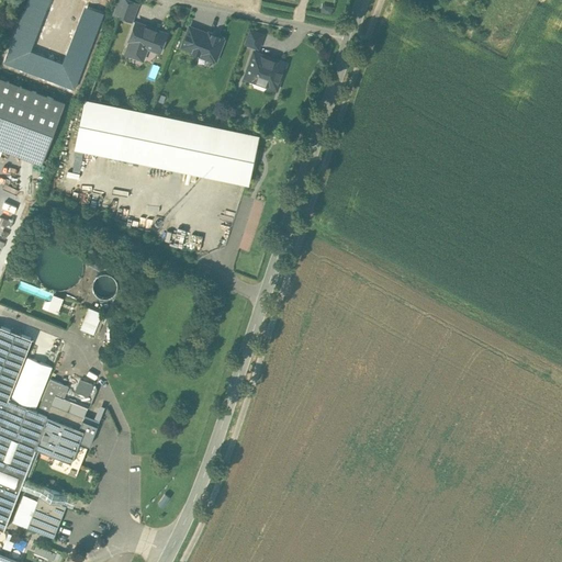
[(138,3),(128,0),(119,0),(114,14),(132,21),(138,3)]
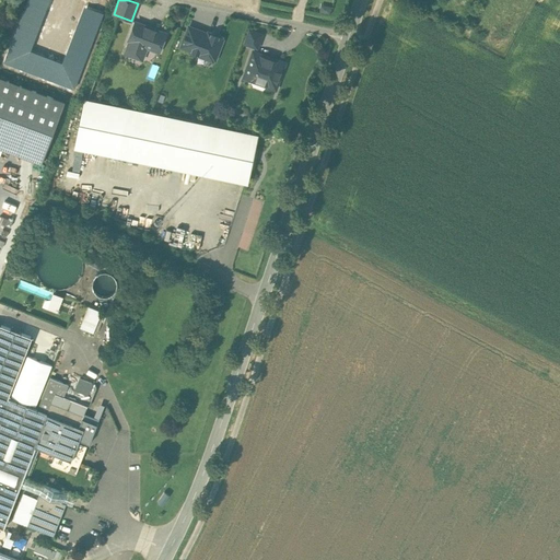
[(166,34),(136,22),(129,39),(130,41),(126,53),(142,59),(147,47),(159,51),(166,34)]
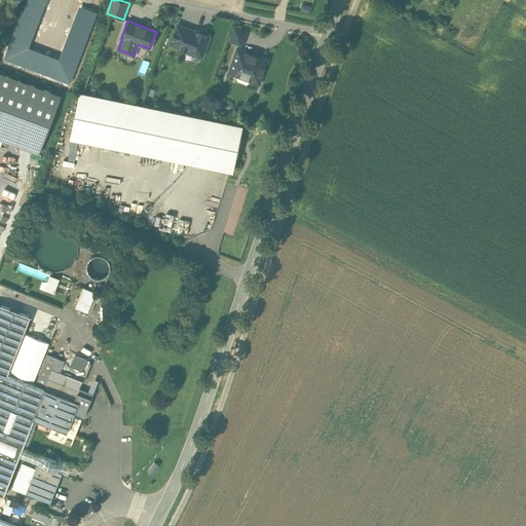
[(195,32),(178,25),(171,43),(188,50),(188,51),(200,57),(200,55),(202,55),(210,37),(208,36),(209,35),(196,30),(195,32)]
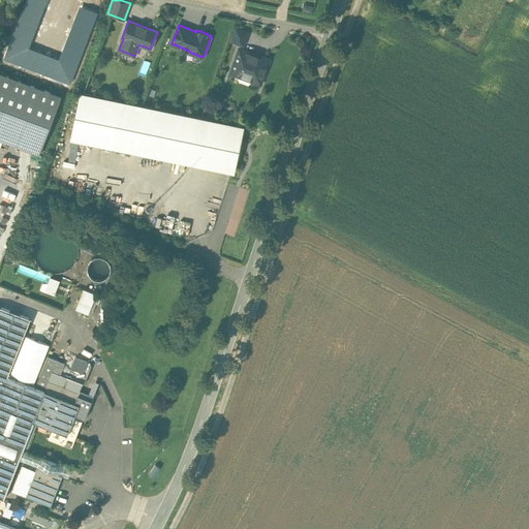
[(247,32),(236,28),(231,40),(243,44),(247,32)]
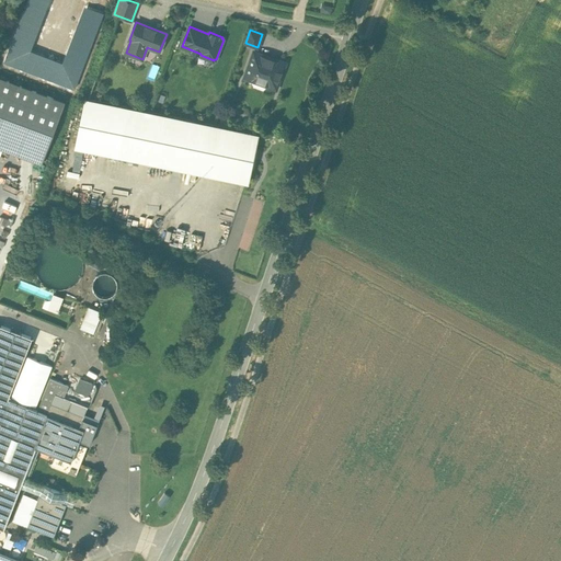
[(285,63),(254,52),(245,77),(276,88),(279,78),(281,77),(282,73),(282,71),(285,63)]
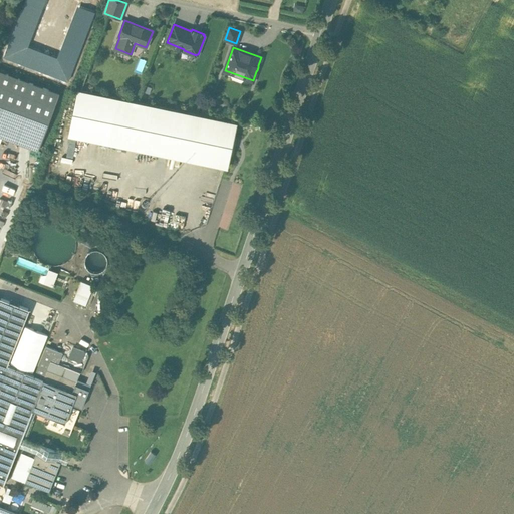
[(59,93),(0,70),(0,136),(38,150),(59,93)]
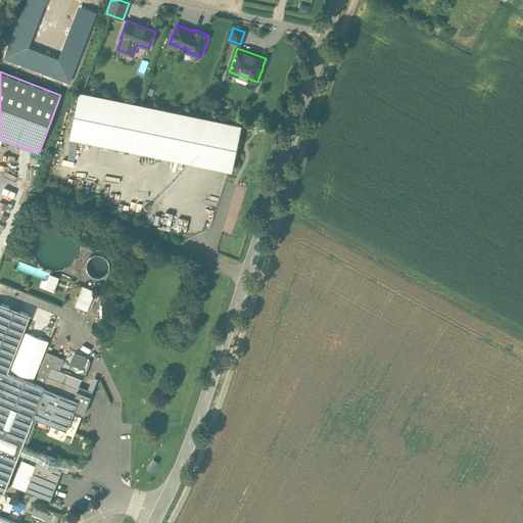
[(241,125),(80,91),(70,137),(231,171),(241,125)]
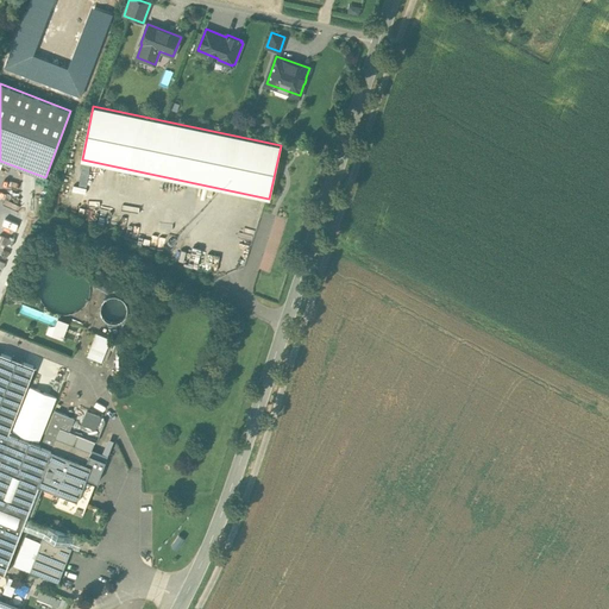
[(112,284),(99,277),(94,286),(107,293),(112,284)]
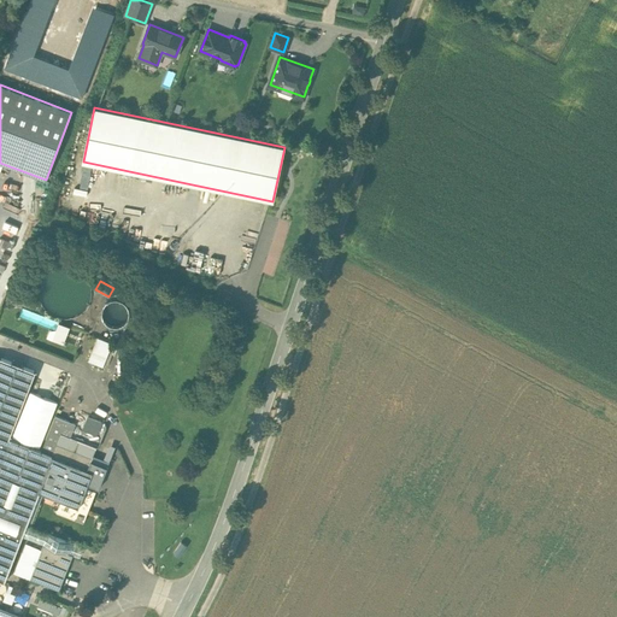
[(48,335),(65,342),(72,325),(60,321),(58,329),(52,327),(48,335)]
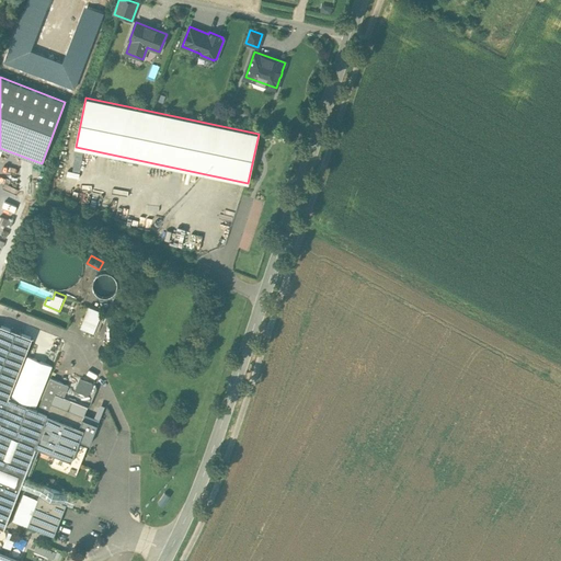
[(24,300),(11,296),(8,306),(20,310),(24,300)]
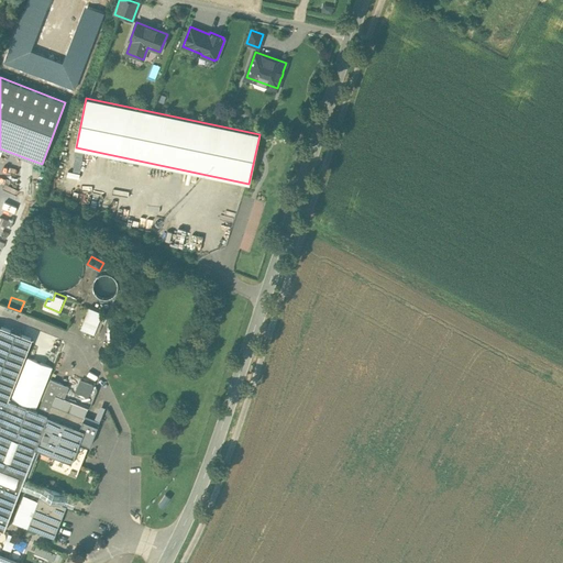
[(102,312),(89,308),(80,329),(94,334),(102,312)]
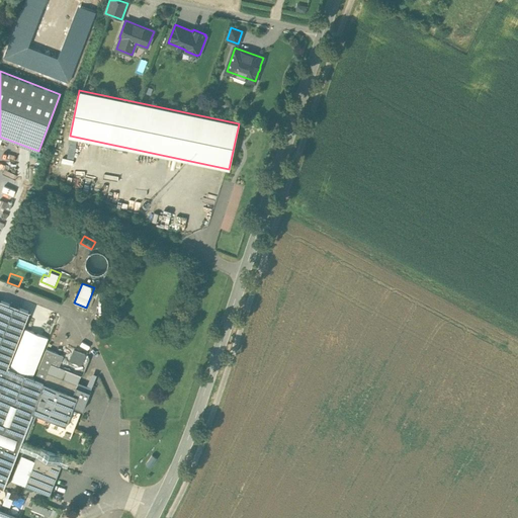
[(20,299),(9,294),(7,298),(18,304),(20,299)]
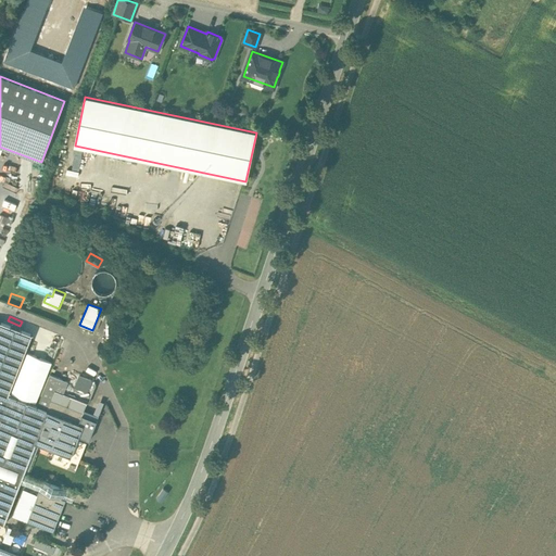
[(0,522),(4,525),(21,482),(39,490),(42,481),(38,479),(27,475),(39,444),(71,456),(79,437),(84,425),(79,424),(81,415),(87,403),(63,393),(54,390),(47,411),(37,406),(8,395),(32,335),(0,321),(0,522)]
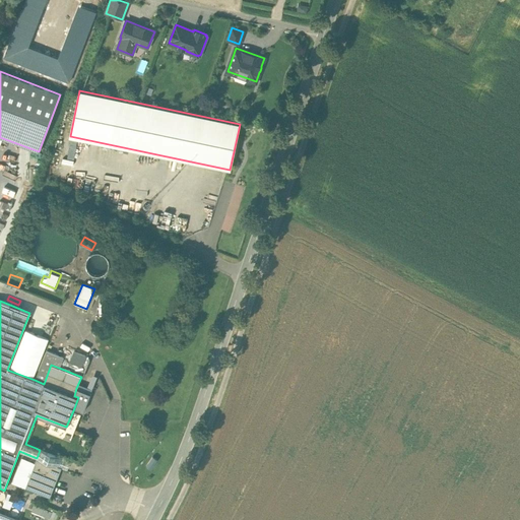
[(63,356),(47,350),(35,380),(44,384),(51,365),(59,368),(63,356)]
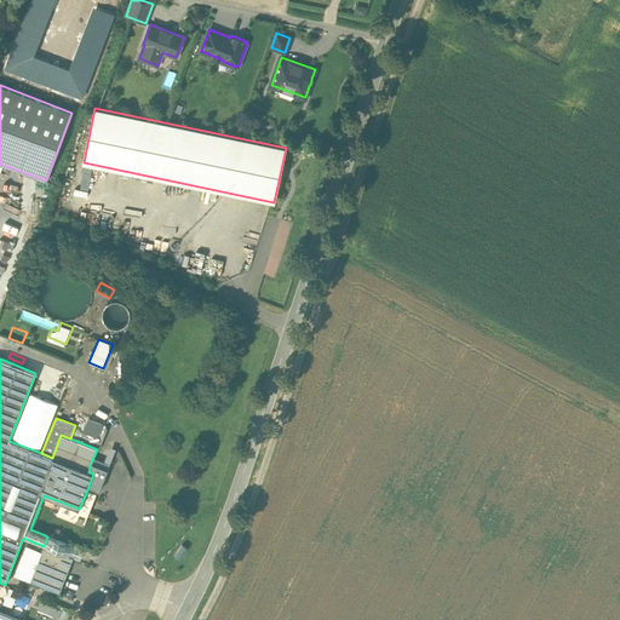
[(108,470),(91,463),(89,472),(93,474),(89,487),(99,491),(108,470)]
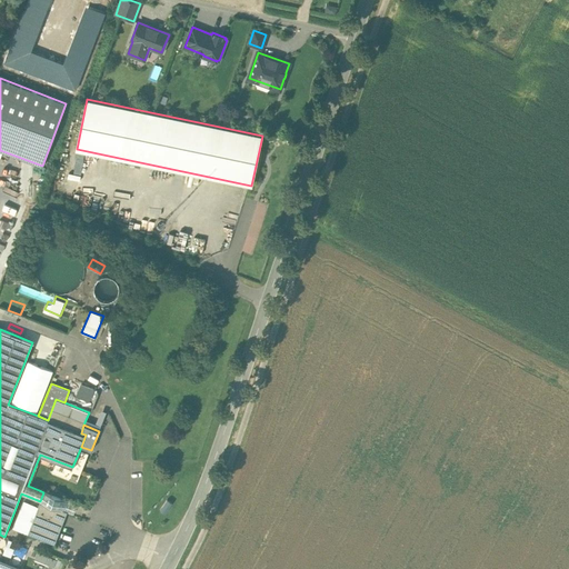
[(38,506),(28,533),(55,543),(70,502),(71,502),(71,501),(45,491),(43,492),(40,501),(38,506)]
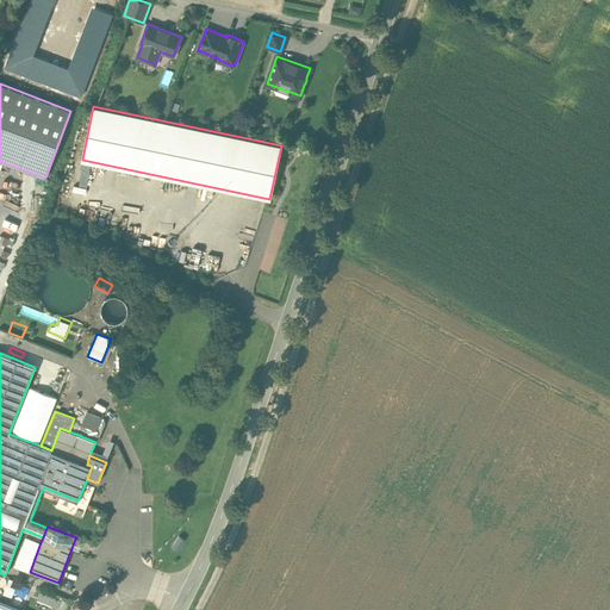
[(25,536),(14,566),(30,572),(41,542),(25,536)]
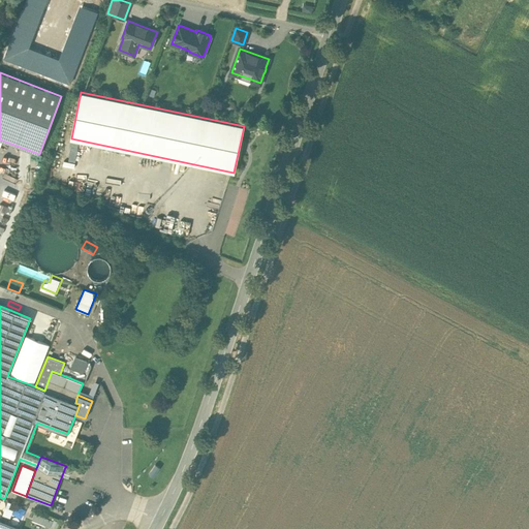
[(33,519),(58,527),(60,520),(35,511),(33,519)]
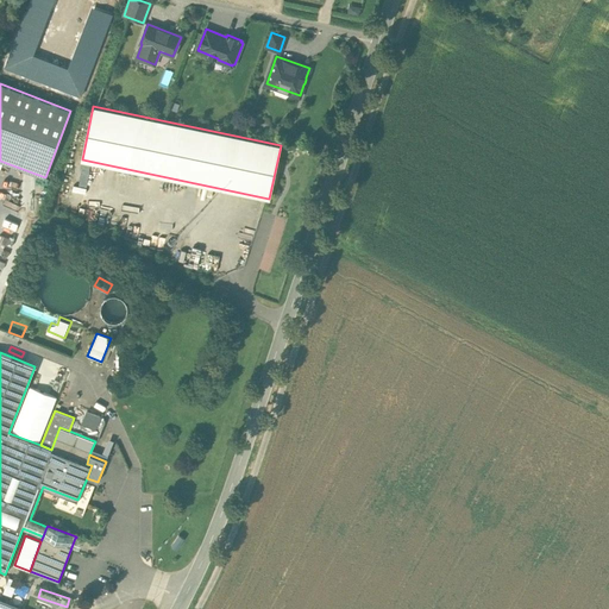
[(18,595),(17,595),(16,596),(14,596),(13,597),(12,600),(13,602),(13,603),(14,603),(16,604),(17,604),(19,604),(20,603),(22,603),(22,602),(22,601),(22,600),(22,598),(22,597),(20,596),(19,596),(18,595)]
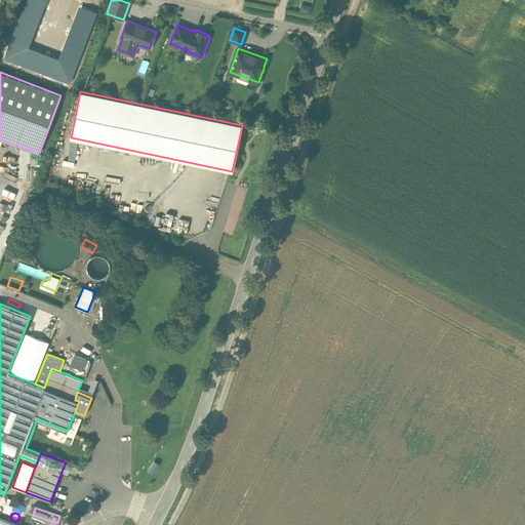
[(0,524),(18,524),(19,524),(18,524),(0,516),(0,524)]
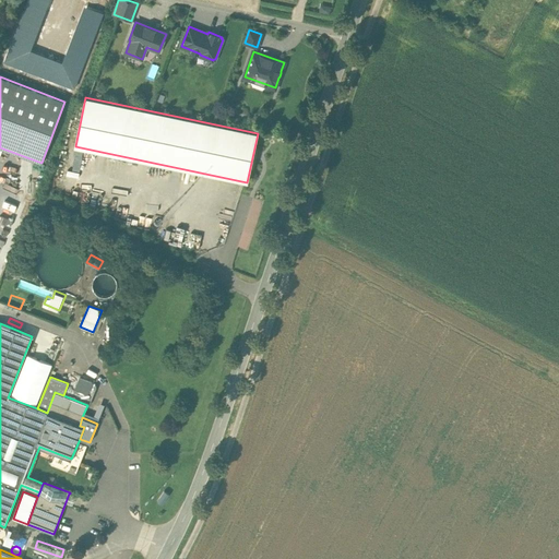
[(34,549),(33,555),(47,558),(50,558),(52,555),(34,549)]
